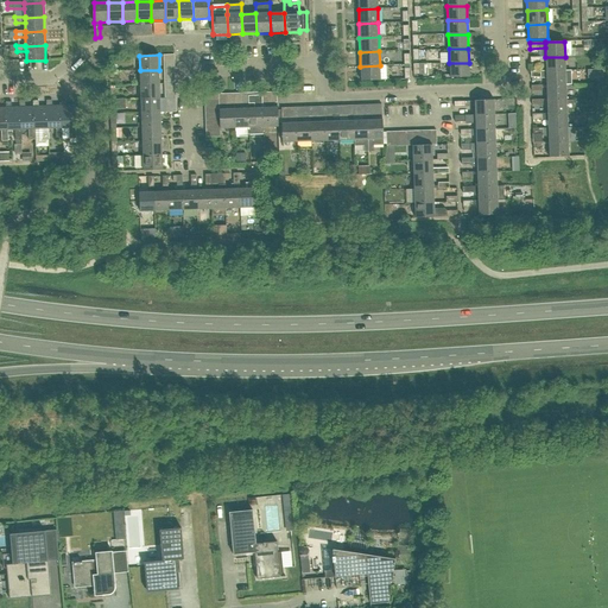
[(546,71),(565,71),(565,57),(545,57),(546,71)]
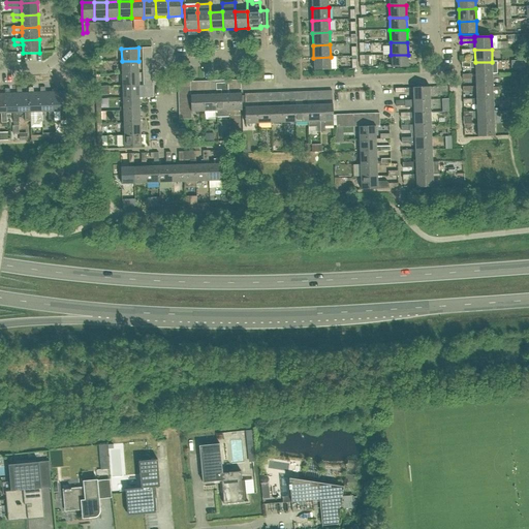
[(408,55),(391,55),(392,68),(408,67),(408,55)]
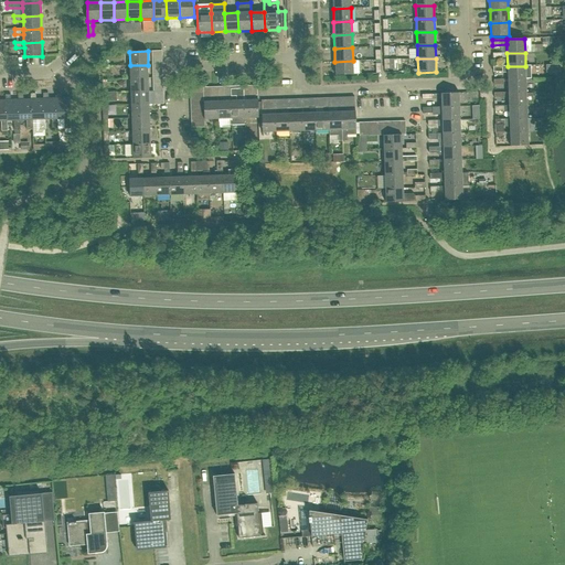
[(397,70),(397,60),(384,60),(384,70),(397,70)]
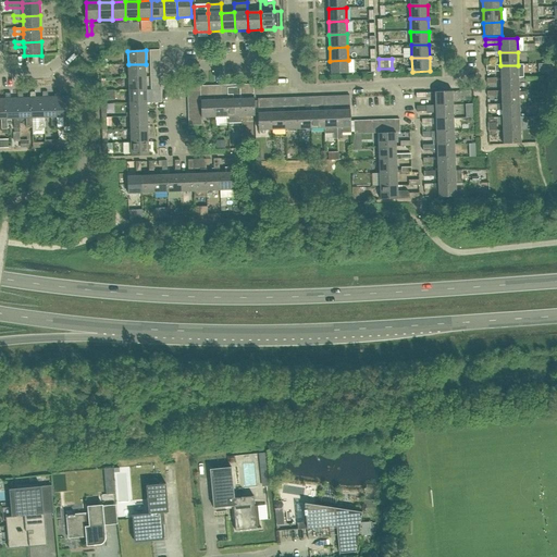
[(348,60),(330,61),(331,74),(348,74),(348,60)]
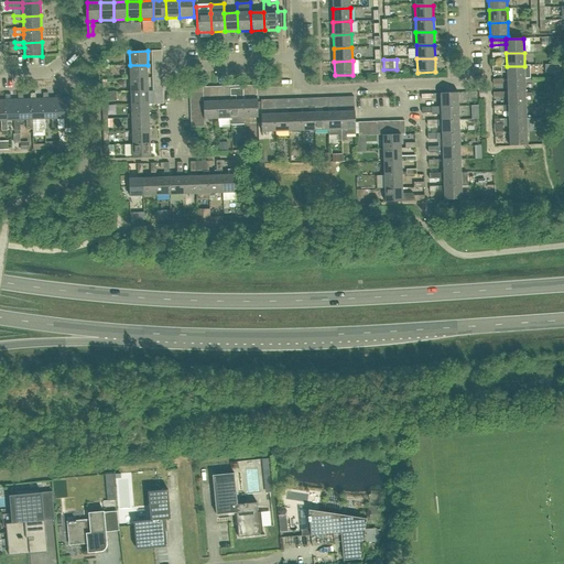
[(130,78),(149,78),(148,65),(130,65),(130,78)]
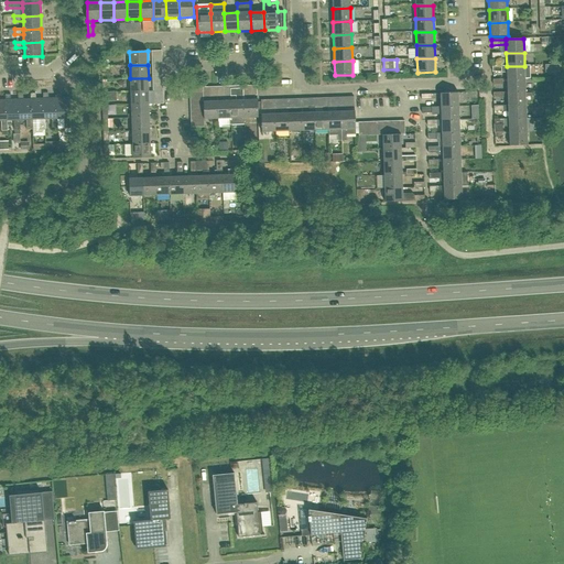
[(507,79),(524,79),(530,78),(530,65),(524,66),(507,66),(492,66),(492,73),(507,72),(507,79)]
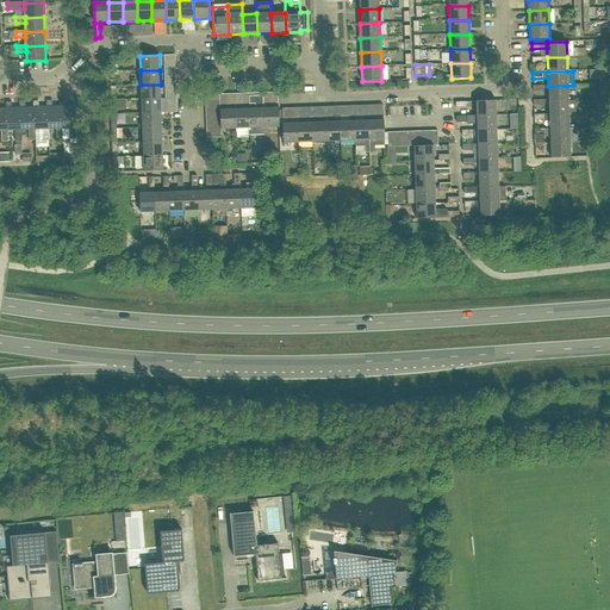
[(141,99),(161,99),(161,85),(141,85),(141,99)]
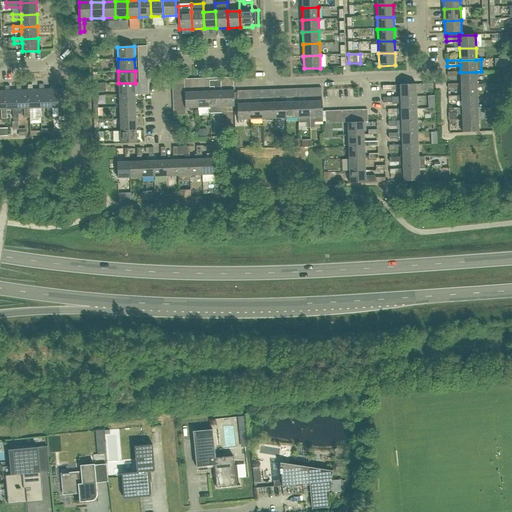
[(460,84),(477,84),(476,72),(460,72),(460,84)]
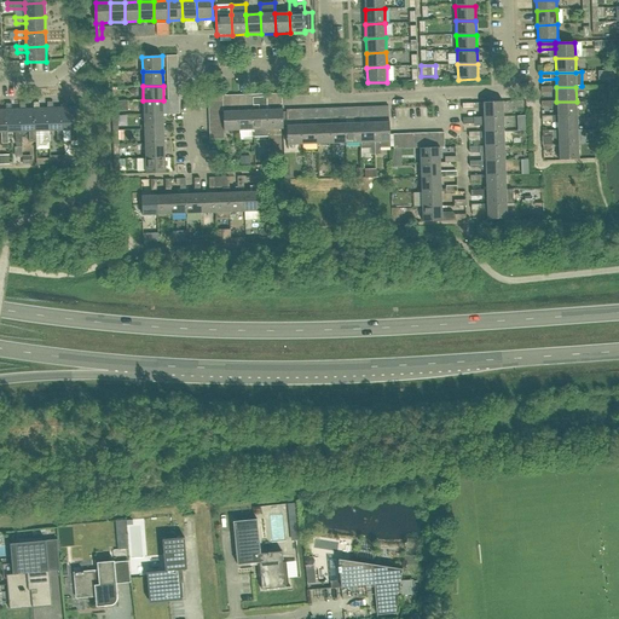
[(267,110),(267,94),(261,94),(261,103),(259,106),(259,110),(253,110),(253,131),(254,131),(254,137),(268,137),(267,129),(267,110)]
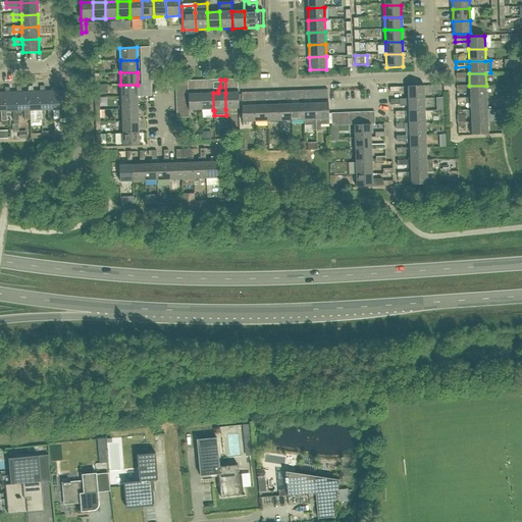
[(121,97),(138,97),(138,85),(120,85),(121,97)]
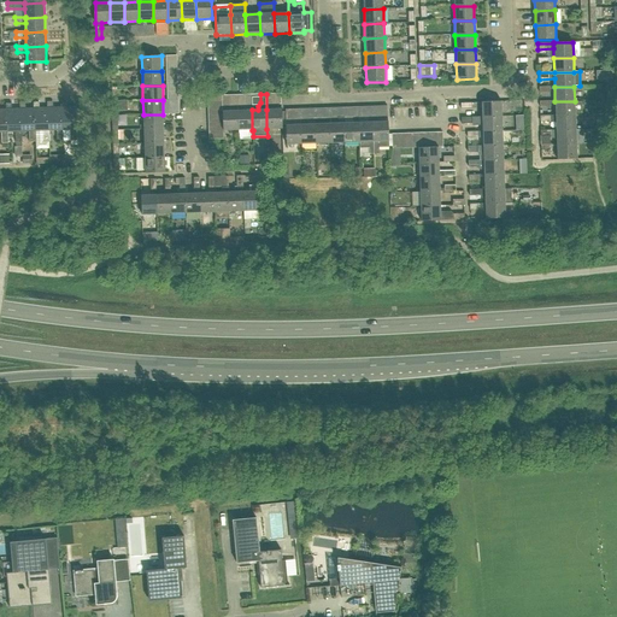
[(63,130),(70,130),(70,141),(77,140),(77,129),(76,129),(76,107),(66,107),(66,101),(60,101),(60,107),(62,107),(63,130)]
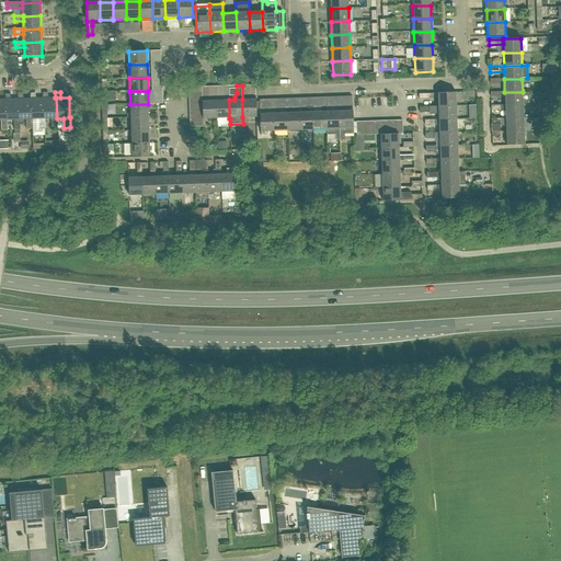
[(438,106),(457,106),(456,92),(438,93),(438,106)]
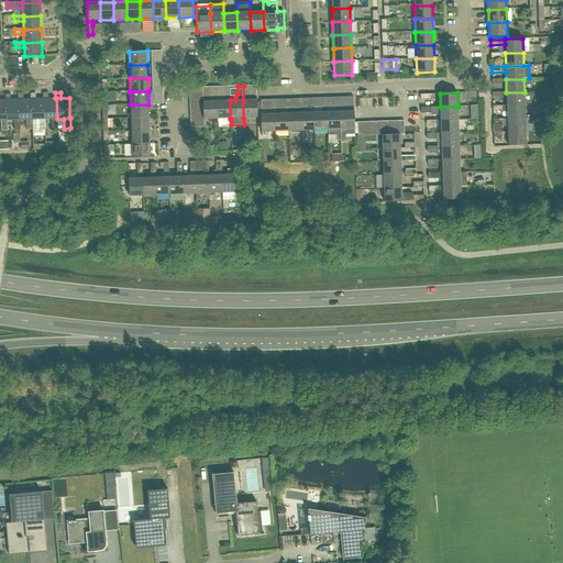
[(507,106),(525,106),(525,103),(531,103),(531,92),(525,94),(525,92),(506,92),(507,106)]
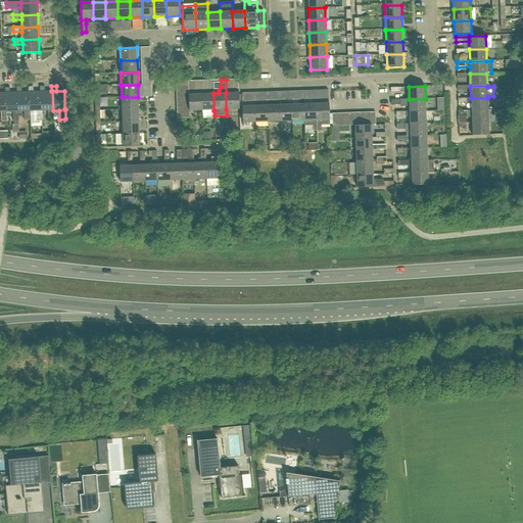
[(41,91),(40,91),(33,92),(33,87),(28,87),(29,92),(30,111),(30,121),(31,127),(42,126),(42,120),(42,110),(41,110),(41,91)]
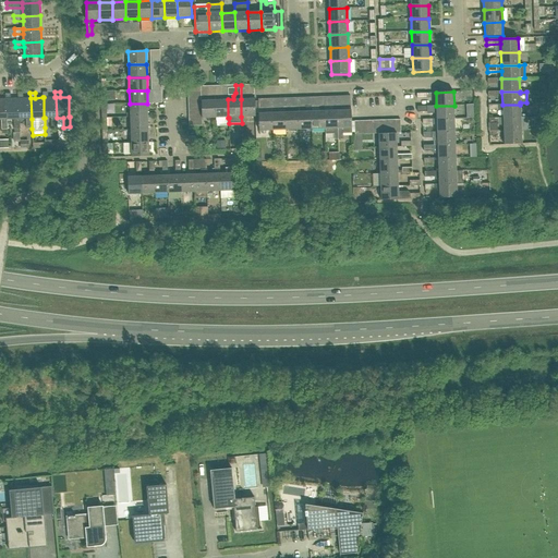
[(56,97),(55,97),(48,97),(48,93),(43,93),(43,97),(44,97),(44,118),(45,118),(51,118),(51,128),(57,128),(57,118),(56,97)]
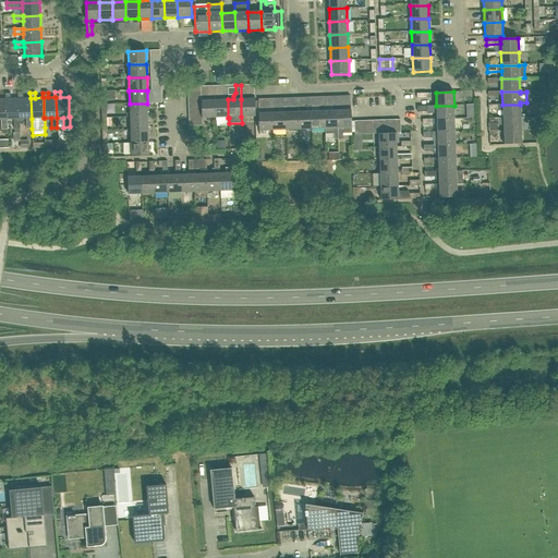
[(19,98),(17,98),(11,98),(10,94),(5,94),(5,99),(7,120),(13,119),(14,129),(20,129),(20,119),(19,119),(19,98)]
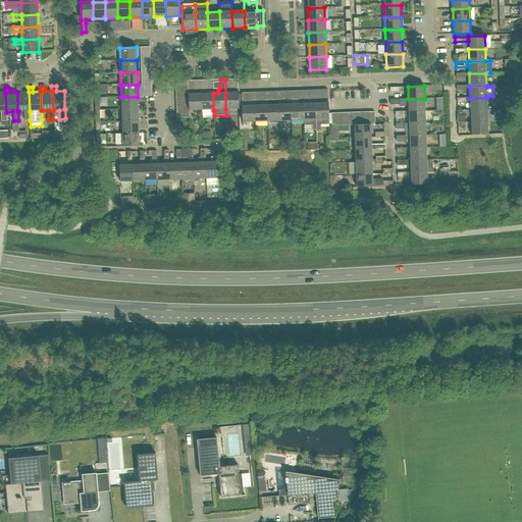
[(29,92),(21,92),(21,88),(16,88),(16,92),(17,92),(17,111),(18,111),(24,111),(24,120),(30,120),(30,111),(29,92)]
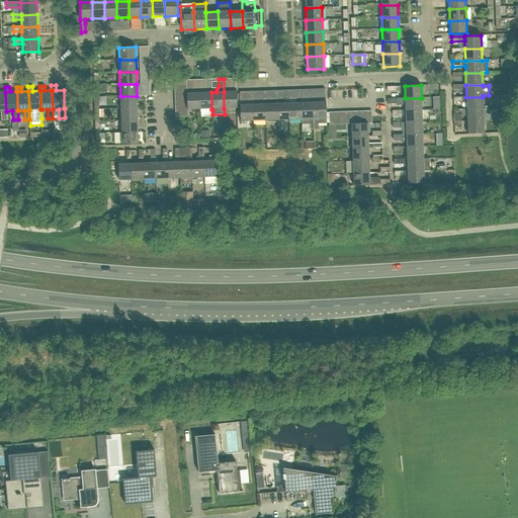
[(309,102),(301,102),(300,103),(301,119),(301,124),(310,124),(310,130),(314,130),(313,102),(313,89),(308,89),(309,102)]
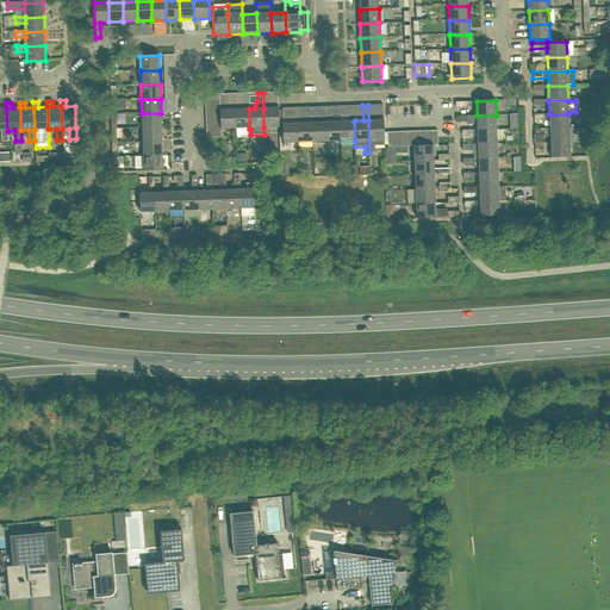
[(340,122),(340,106),(334,106),(335,122),(325,122),(327,142),(341,141),(340,122)]
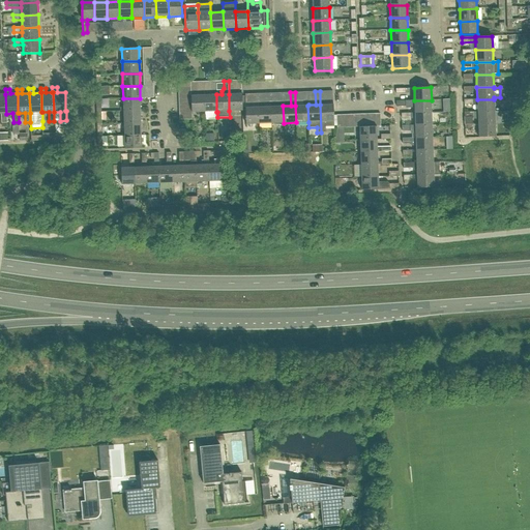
[(308,122),(307,106),(307,92),(302,92),(303,106),(295,106),(296,122),(308,122)]
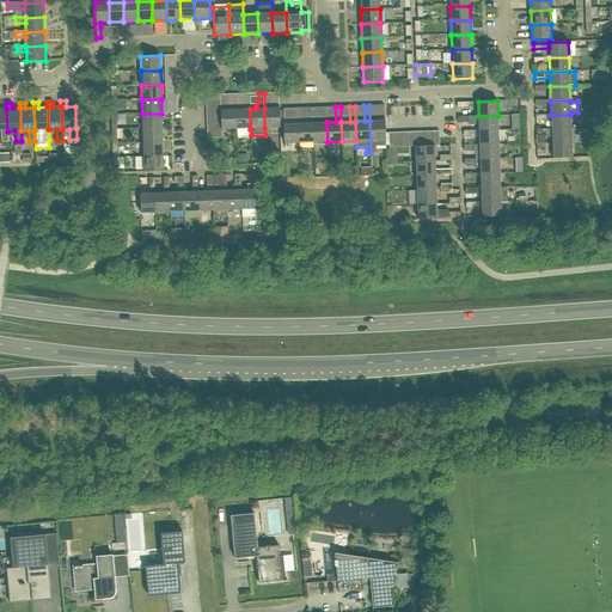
[(264,128),(280,128),(279,108),(264,109),(264,128)]
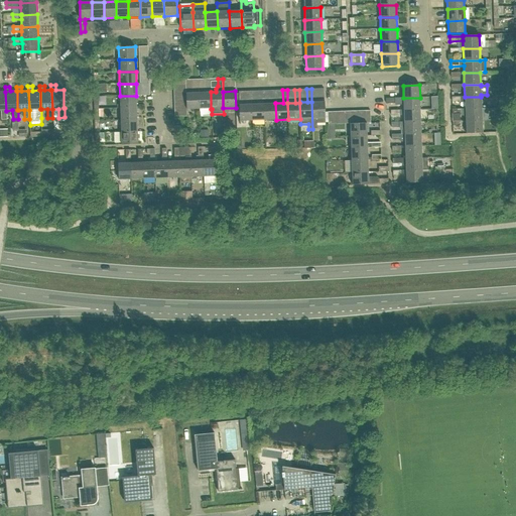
[(199,109),(211,109),(211,92),(199,93),(199,109)]
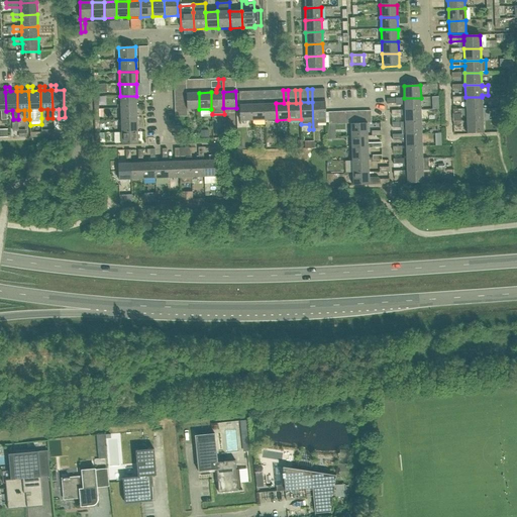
[(187,110),(199,109),(199,93),(186,93),(187,98),(187,104),(187,110)]
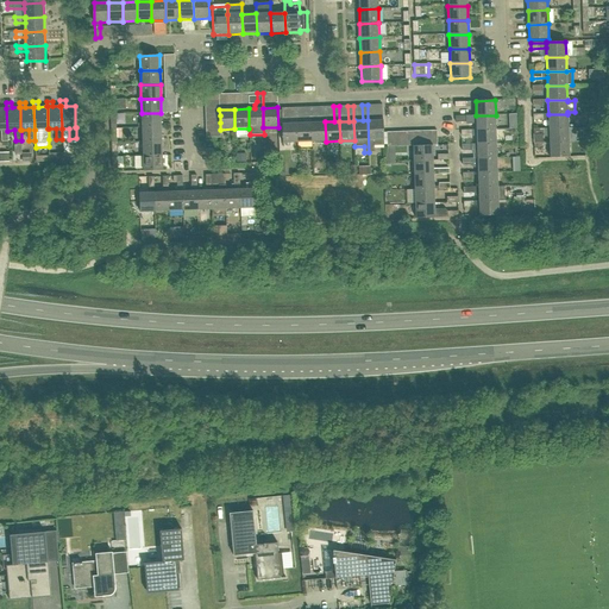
[(142,127),(162,127),(161,113),(142,113),(142,127)]
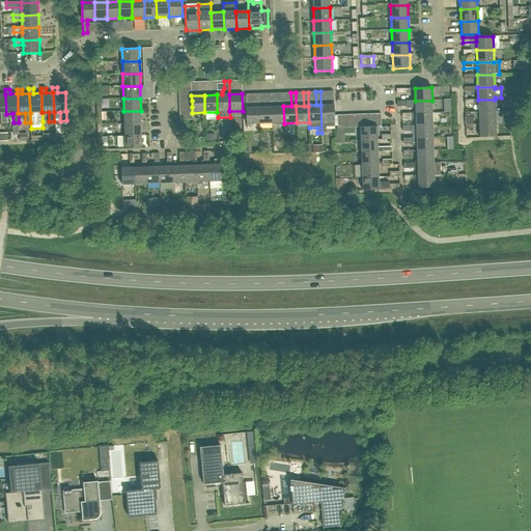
[(465,105),(478,105),(478,112),(496,112),(495,100),(478,100),(465,100),(465,105)]
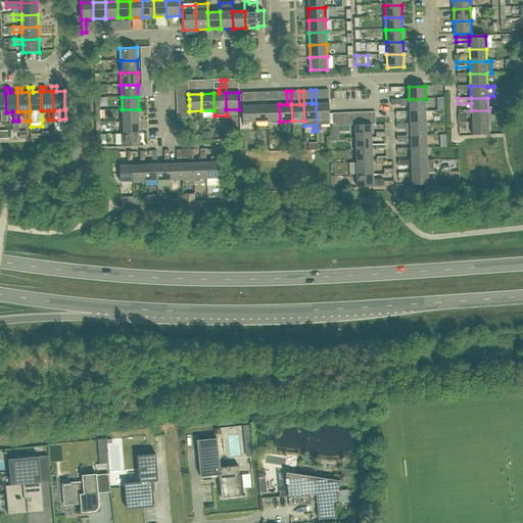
[(409,111),(426,111),(426,99),(409,99),(391,100),(391,105),(400,105),(401,106),(409,106),(409,111)]
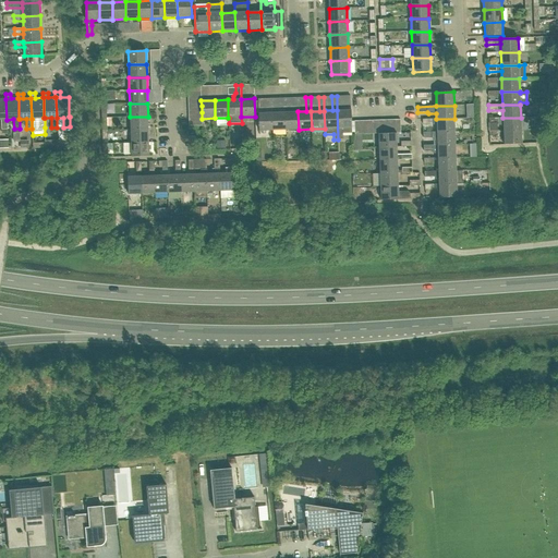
[(337,110),(338,140),(342,138),(342,133),(351,133),(351,128),(351,110),(337,110)]
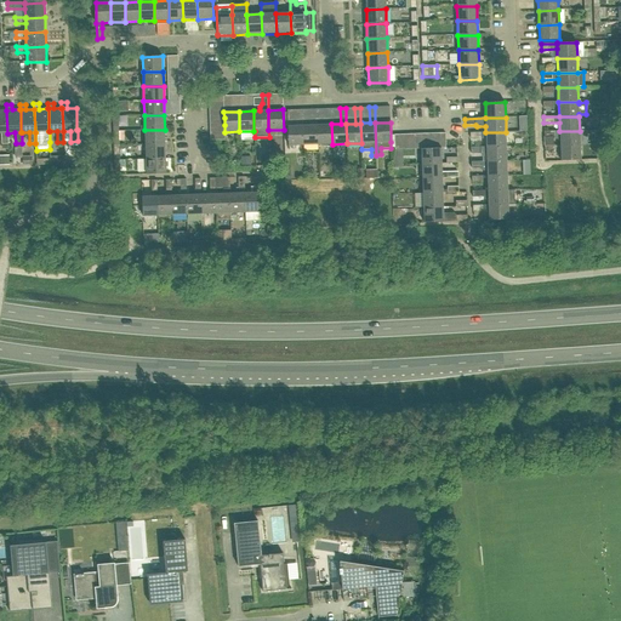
[(318,144),(332,144),(331,124),(317,125),(318,144)]
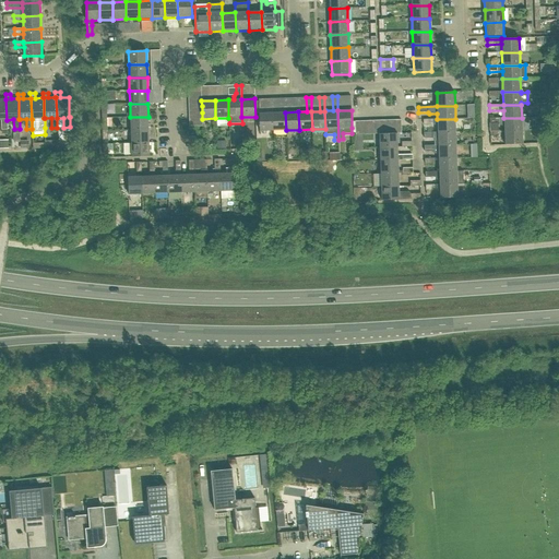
[(259,131),(273,131),(272,113),(259,114),(259,131)]
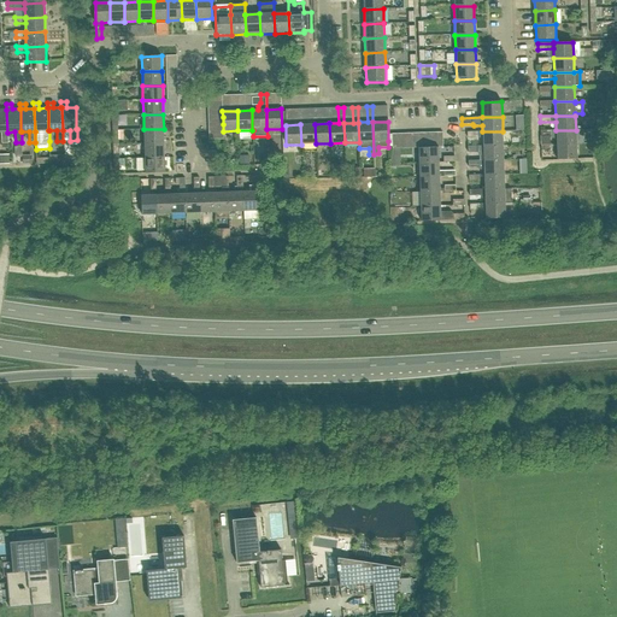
[(301,145),(316,144),(315,124),(300,124),(301,145)]
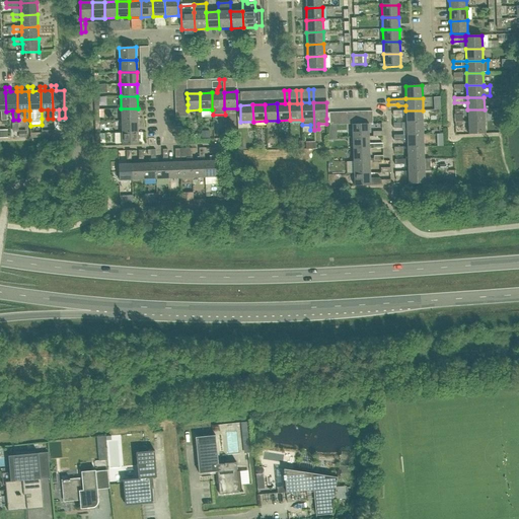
[(122,121),(138,121),(138,108),(121,108),(122,121)]
